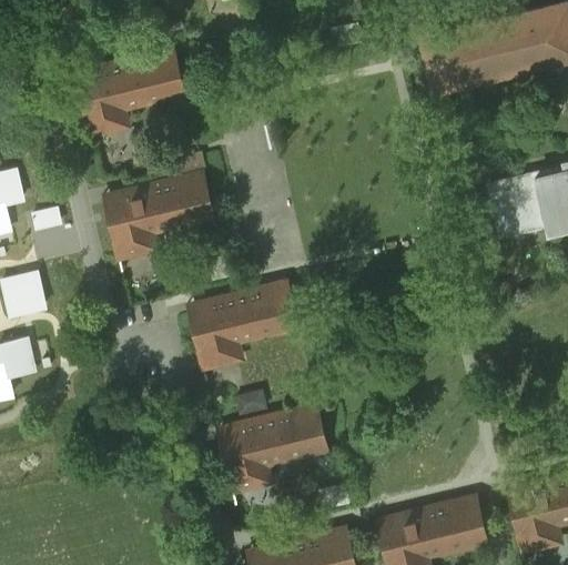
[(567,61),(567,0),(551,0),(416,32),(432,94),(567,61)]
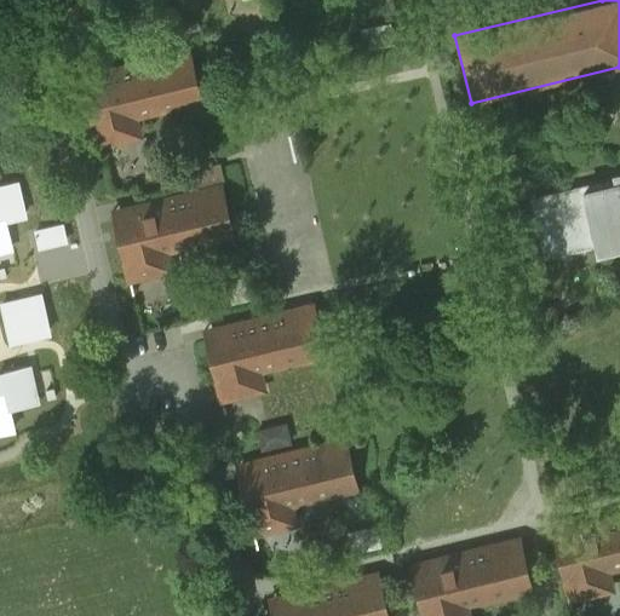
[(391,26),(362,32),(366,51),(395,46),(391,26)]
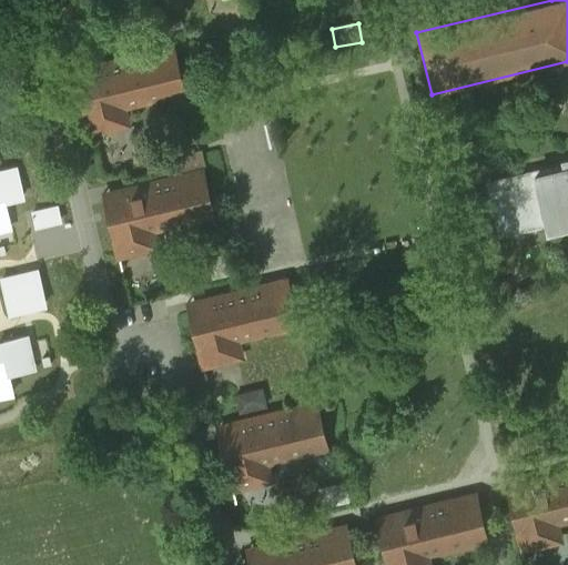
[(174,48),(100,67),(102,76),(77,81),(88,127),(113,120),(111,111),(185,93),(174,48)]
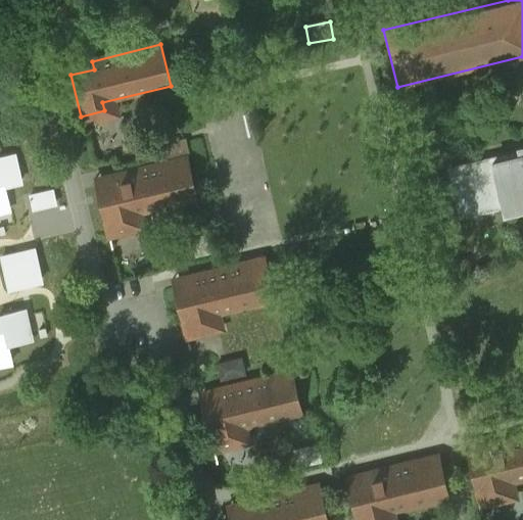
[(186,141),(162,146),(165,162),(187,157),(190,156),(186,141)]
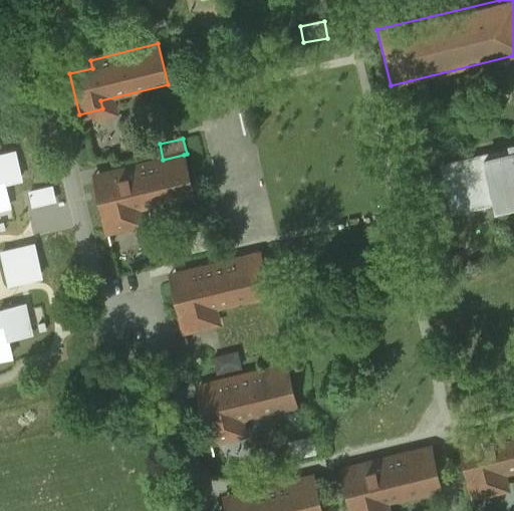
[(513,148),(440,166),(451,214),(493,204),(494,212),(513,207),(513,148)]
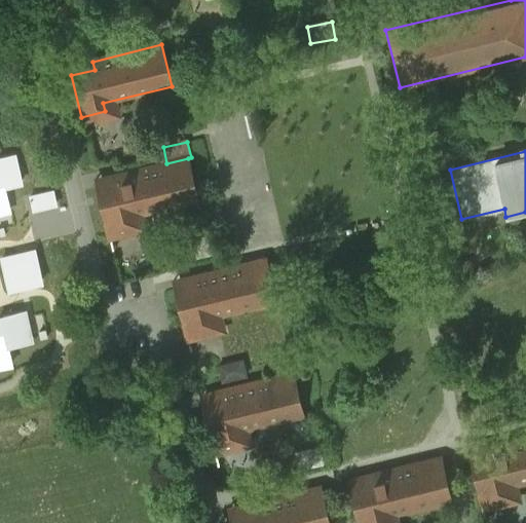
[(16,155),(0,158),(0,217),(12,215),(6,189),(23,186),(16,155)]
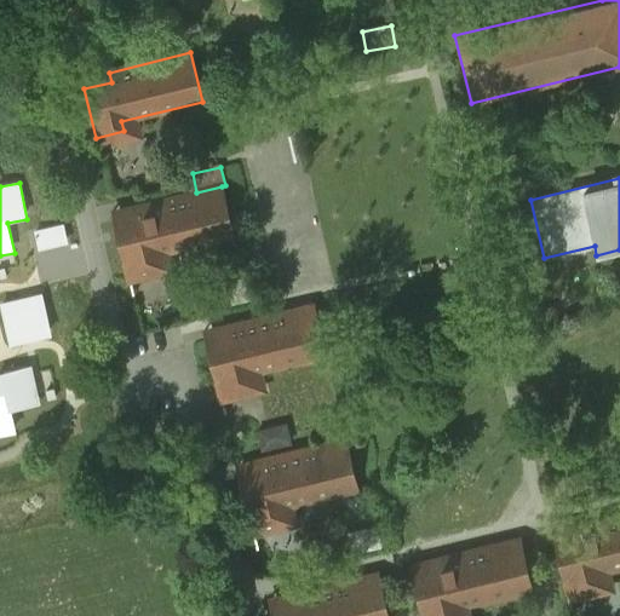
[(196,193),(141,206),(143,216),(115,223),(127,272),(155,265),(153,255),(234,236),(222,186),(196,193)]
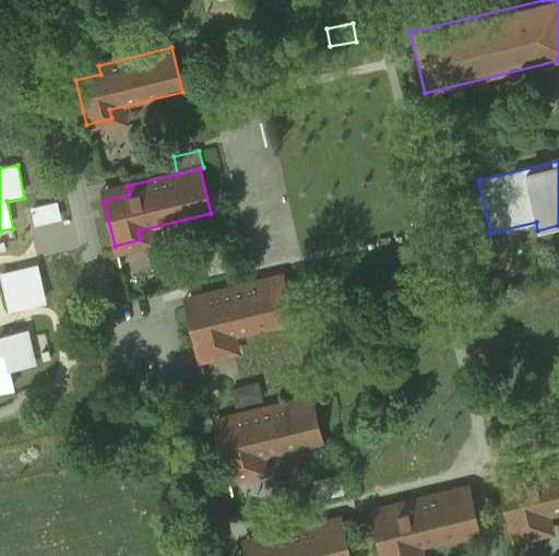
[(57,203),(30,210),(34,227),(61,221),(57,203)]
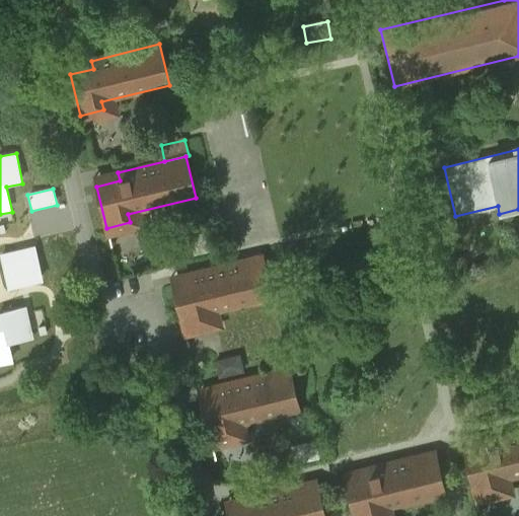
[(206,227),(190,231),(195,255),(211,251),(206,227)]
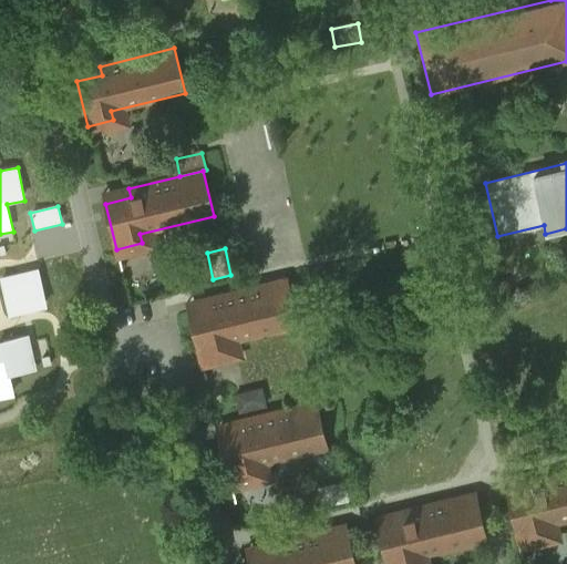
[(39,269),(0,278),(0,280),(8,317),(48,308),(39,269)]
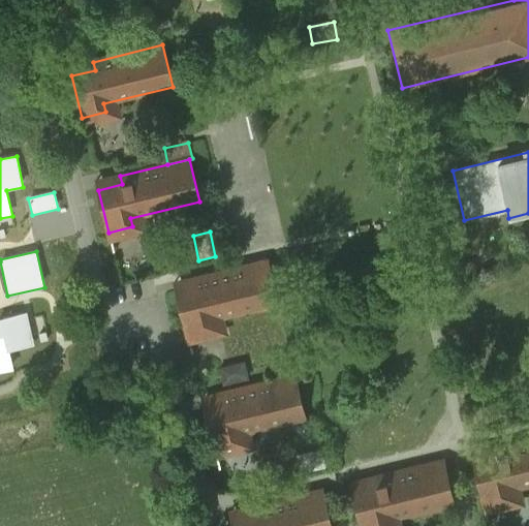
[(269,261),(198,278),(200,286),(177,292),(187,334),(211,329),(209,320),(278,304),(269,261)]
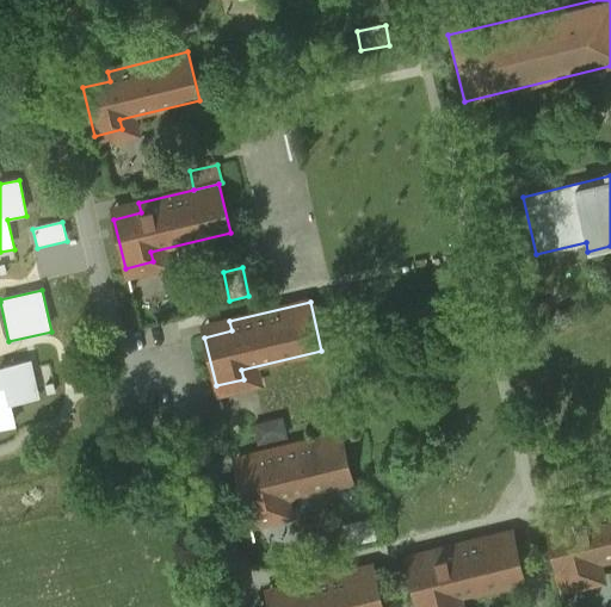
[(332,353),(313,358),(319,385),(338,381),(332,353)]
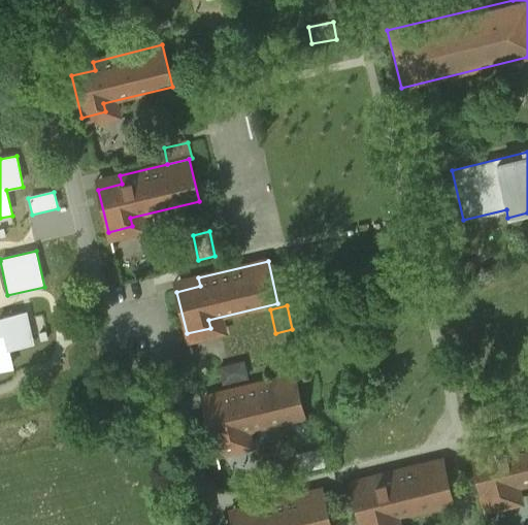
[(0,371),(13,368),(9,352),(34,346),(27,313),(0,318),(0,371)]
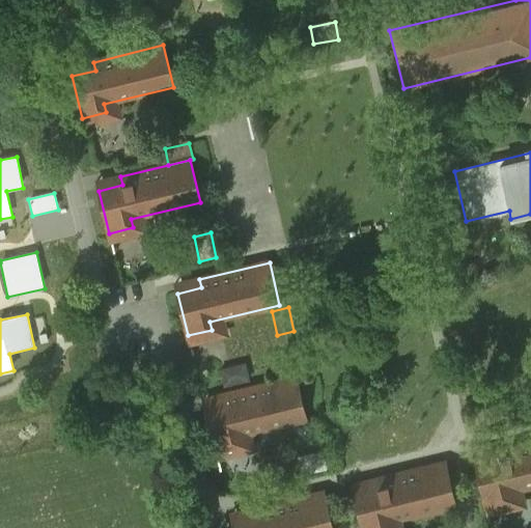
[(252,361),(226,368),(230,386),(257,379),(252,361)]
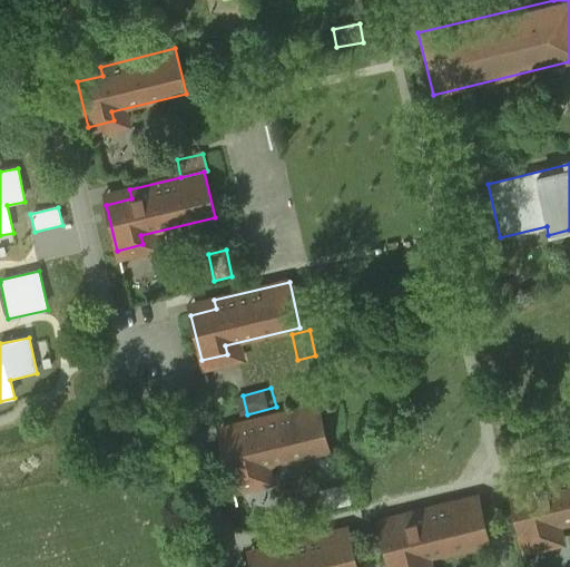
[(318,406),(244,423),(246,432),(220,439),(232,484),(257,478),(255,469),(330,451),(318,406)]
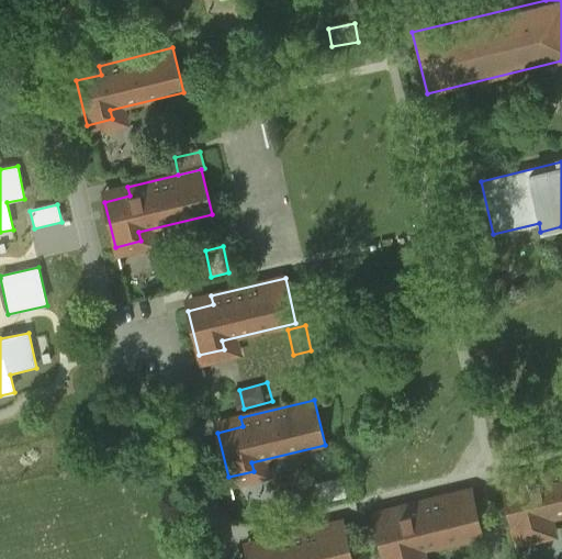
[(561,468),(527,478),(529,485),(504,492),(514,537),(539,530),(538,522),(561,516),(561,468)]
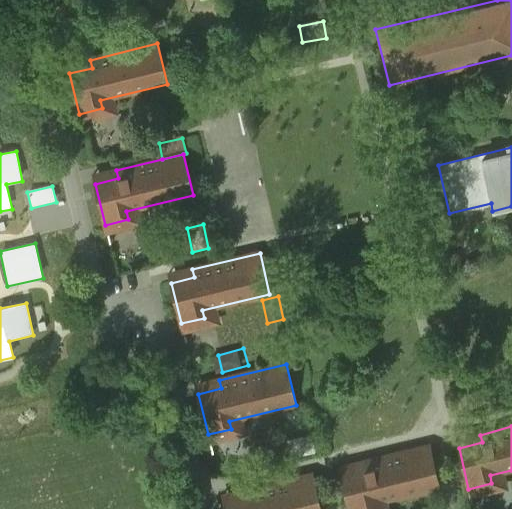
[(311,437),(288,442),(291,458),(315,453),(311,437)]
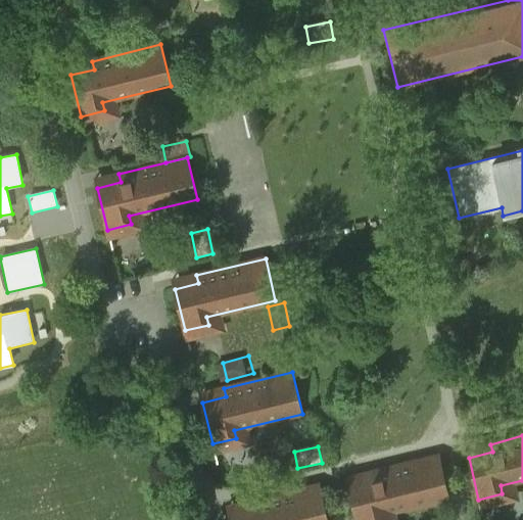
[(439,457),(371,473),(372,481),(349,486),(357,519),(381,519),(380,515),(449,499),(439,457)]
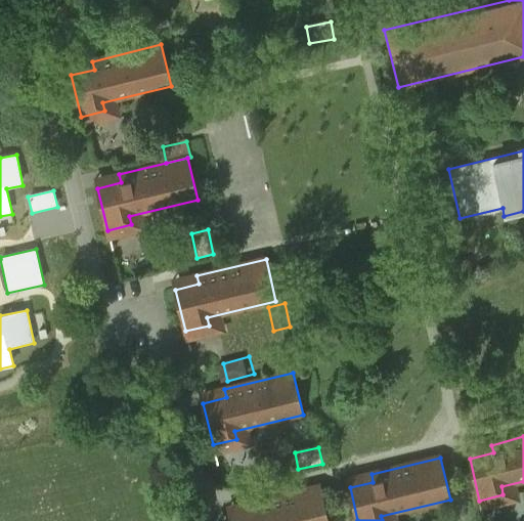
[(328,520),(320,486),(251,503),(253,511),(229,516),(230,520),(328,520)]
